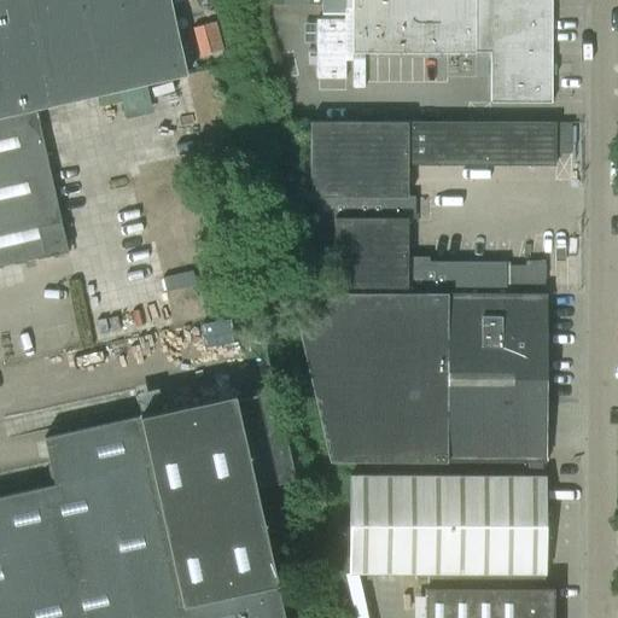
[(0,0),(0,117),(35,110),(187,75),(169,0),(0,0)]
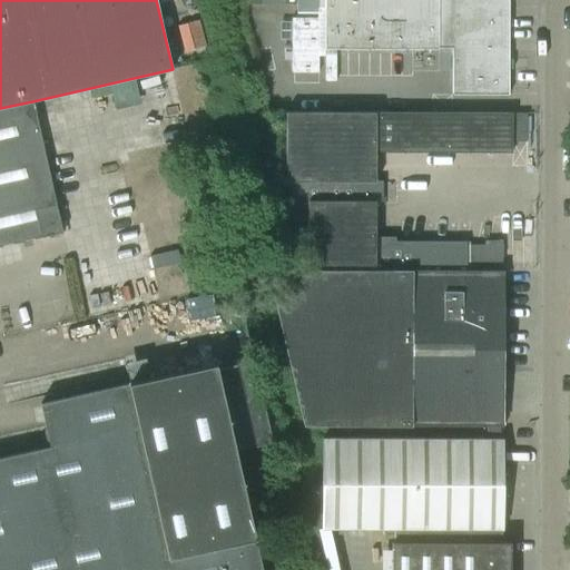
[(323,0),(324,49),(436,49),(439,49),(439,48),(452,48),(452,95),(508,95),(507,0),(246,0),(247,6),(314,6),(314,0),(323,0)]
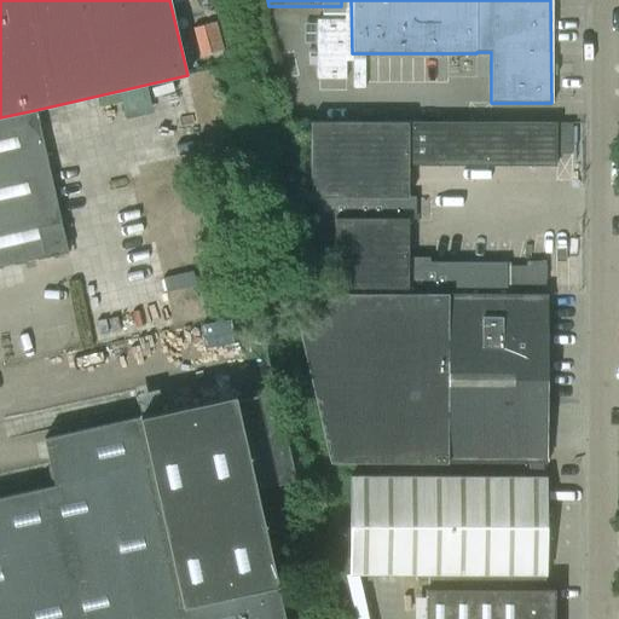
[(35,110),(0,117),(0,267),(68,253),(35,110)]
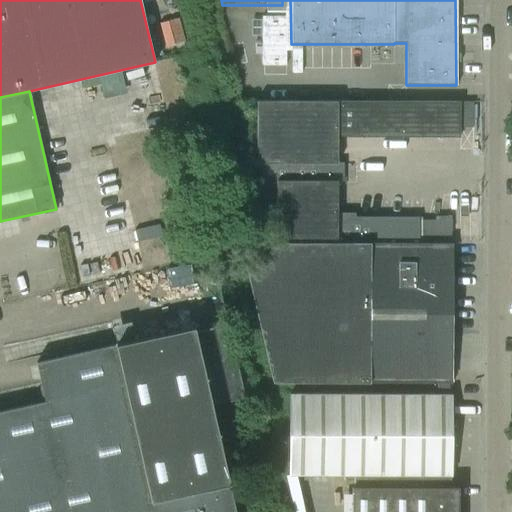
[(256,165),(274,242),(418,243),(418,217),(355,217),(355,212),(337,212),(337,181),(343,181),(343,162),(337,162),(337,137),(459,137),(459,101),(256,101),(256,165)]
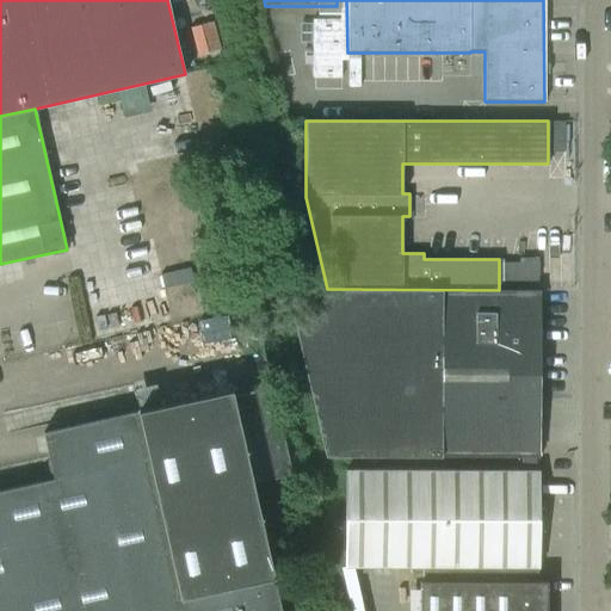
[(565,152),(565,122),(549,122),(549,152),(565,152)]
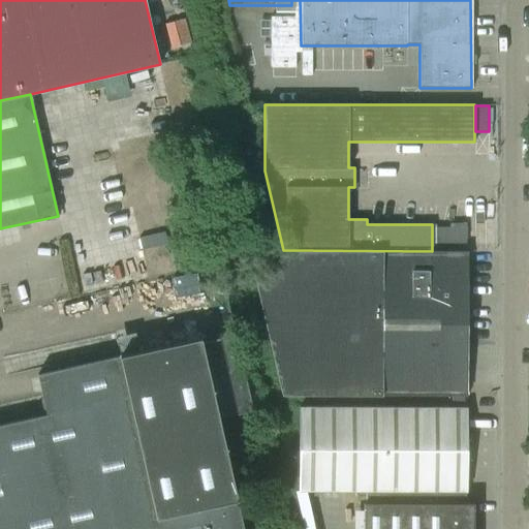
[(466,251),(432,251),(283,250),(250,265),(281,395),(465,396),(466,251)]
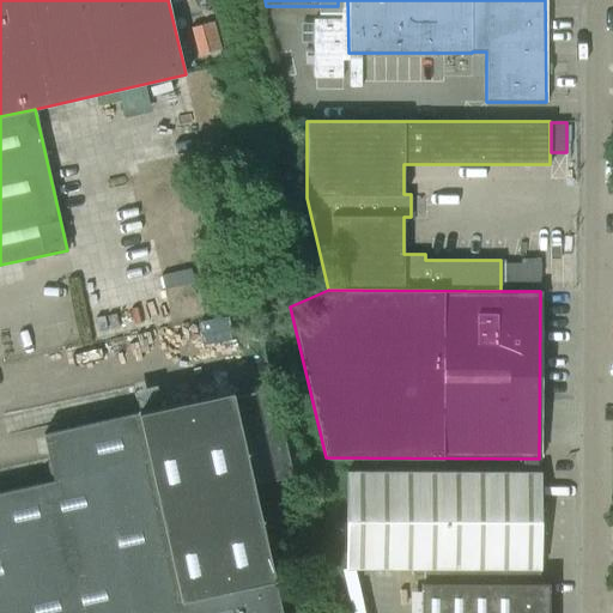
[(0,612),(281,612),(232,392),(43,434),(53,480),(0,492),(0,612)]
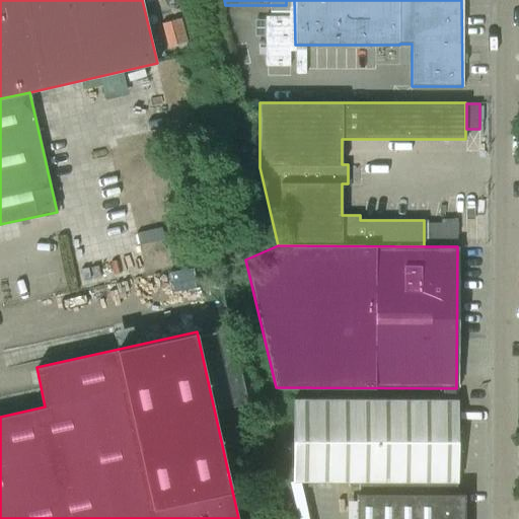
[(293,399),(292,483),(359,483),(359,494),(356,494),(356,509),(356,518),(463,518),(464,494),(456,494),(456,400),(293,399)]
